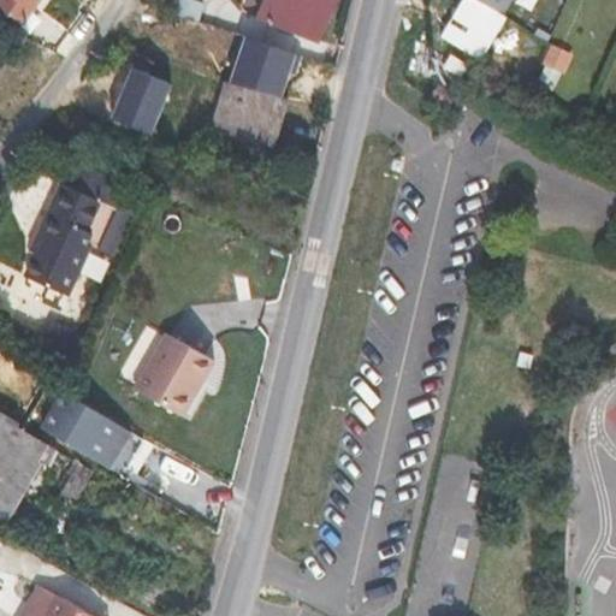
[(0,0),(0,7),(22,24),(30,11),(15,0),(0,0)]
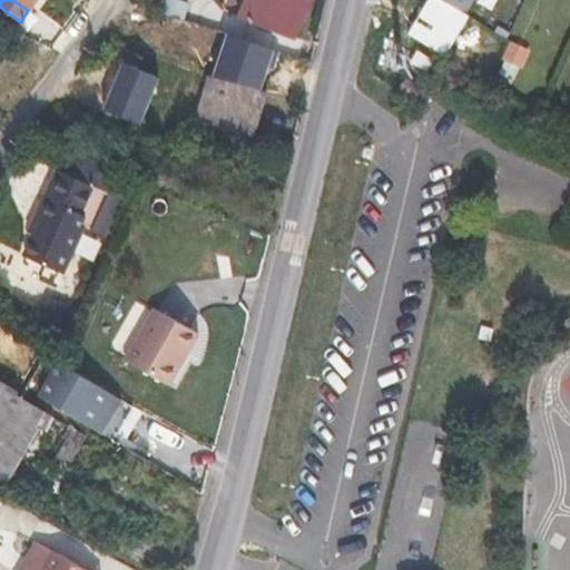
[(13,0),(28,10),(36,0),(13,0)]
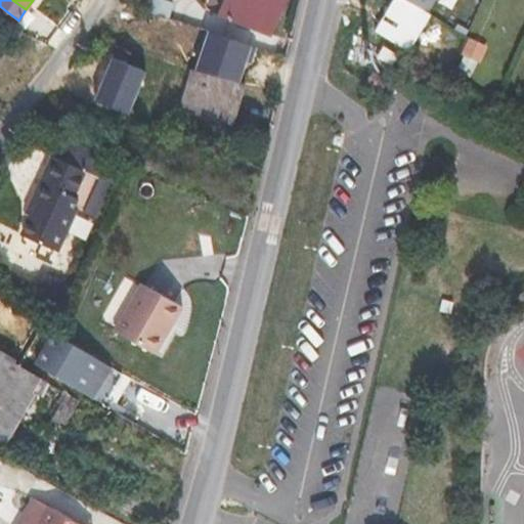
[(146,0),(142,5),(140,8),(170,17),(175,2),(168,0),(146,0)]
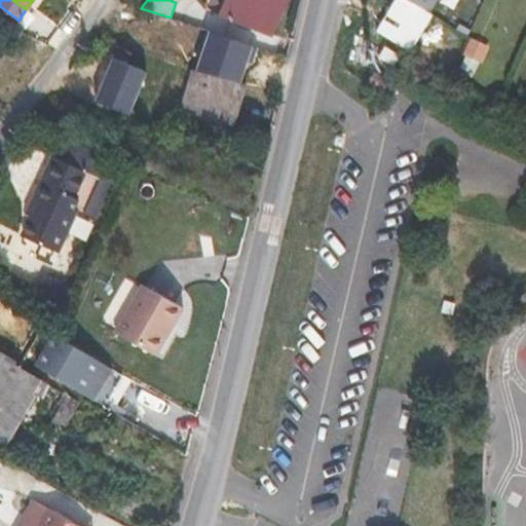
[(288,0),(226,0),(220,14),(272,35),(288,0)]
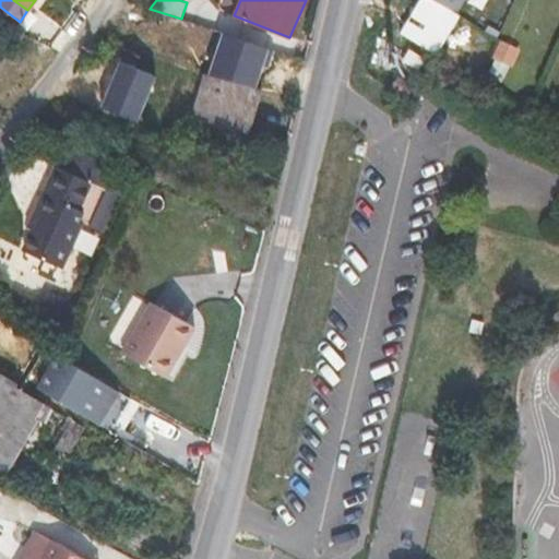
[(435,0),(459,14),(467,0),(435,0)]
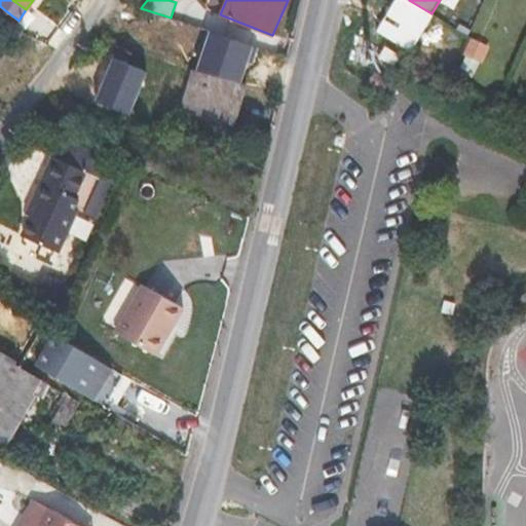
[(474,38),(467,51),(483,59),(489,45),(474,38)]
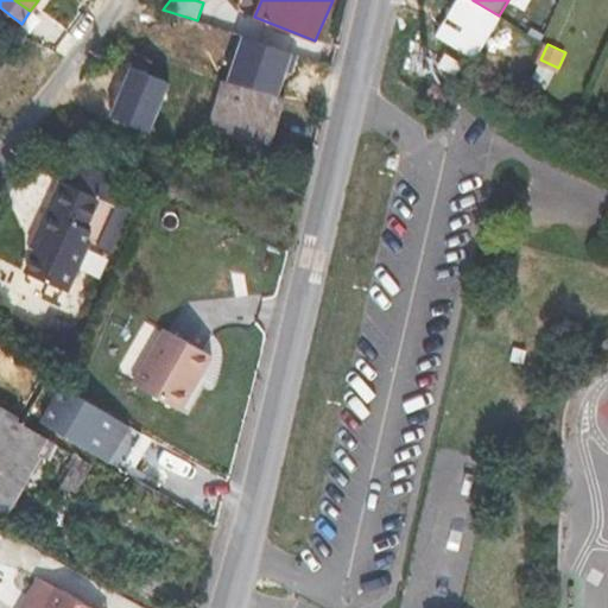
[(437,65),(456,77),(462,67),(443,55),(437,65)]
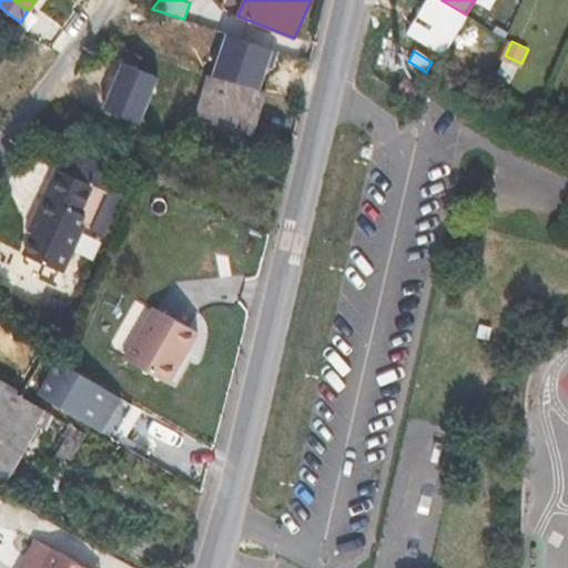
[(267,92),(209,75),(196,118),(217,123),(221,113),(259,123),(267,92)]
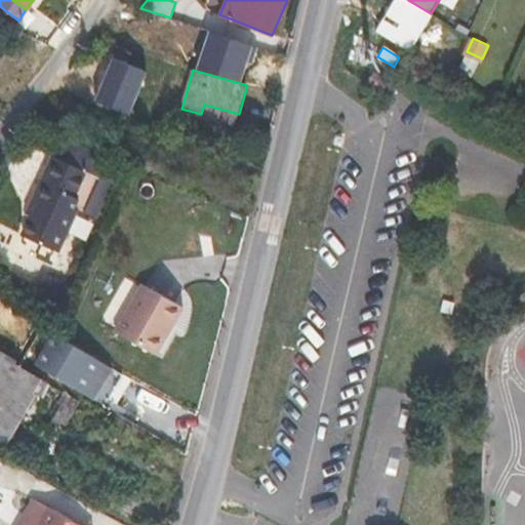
[(239,114),(204,105),(201,114),(236,124),(239,114)]
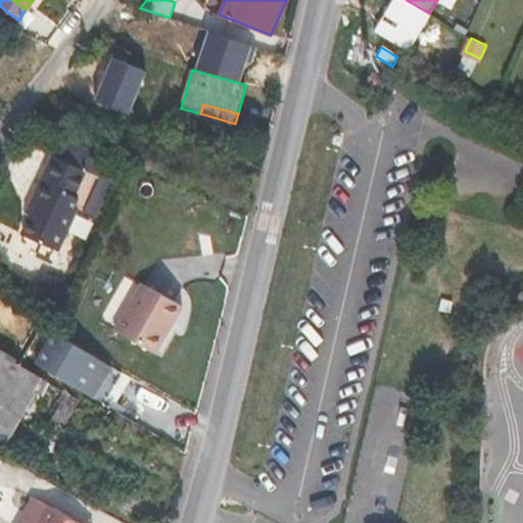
[(69,139),(61,156),(119,184),(128,164),(69,139)]
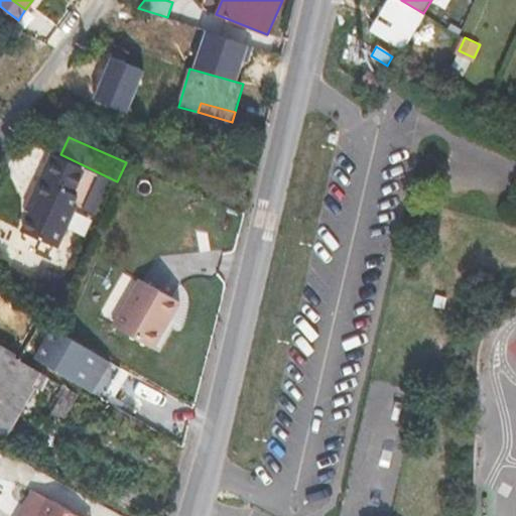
[(58,153),(47,177),(41,175),(28,203),(35,206),(24,229),(55,244),(65,225),(68,226),(76,209),(73,208),(75,201),(101,214),(117,181),(60,154),(58,153)]
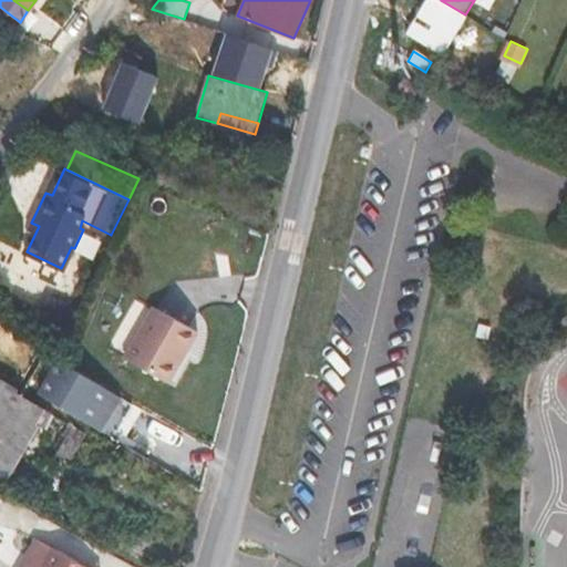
[(65,317),(71,306),(51,297),(45,308),(65,317)]
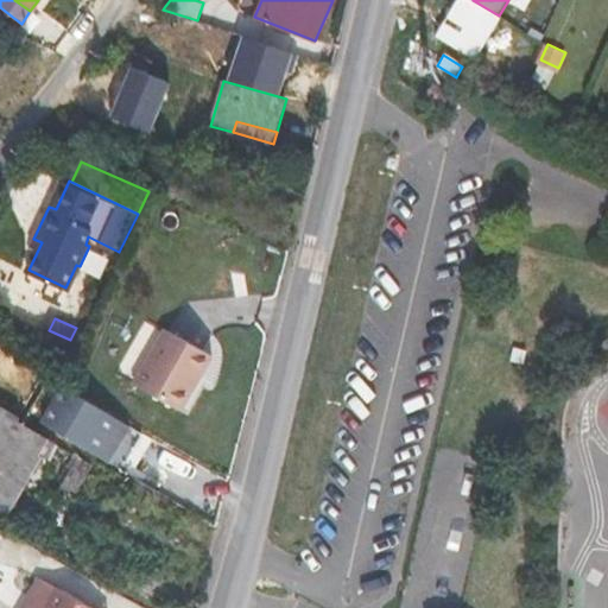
[(214,354),(165,327),(134,382),(182,410),(214,354)]
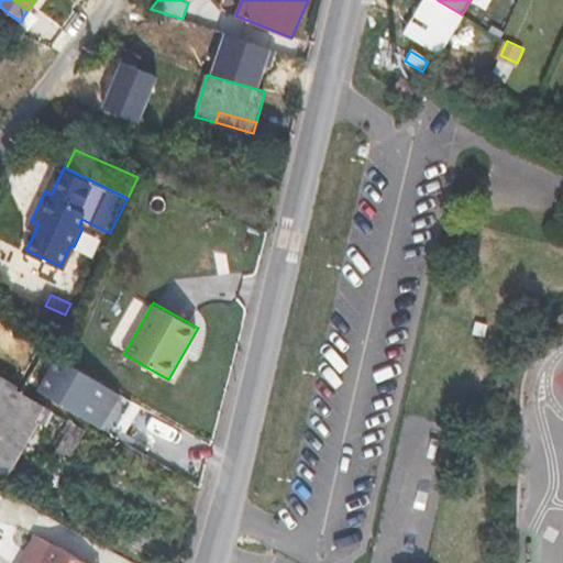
[(3,352),(0,356),(0,367),(13,377),(22,365),(3,352)]
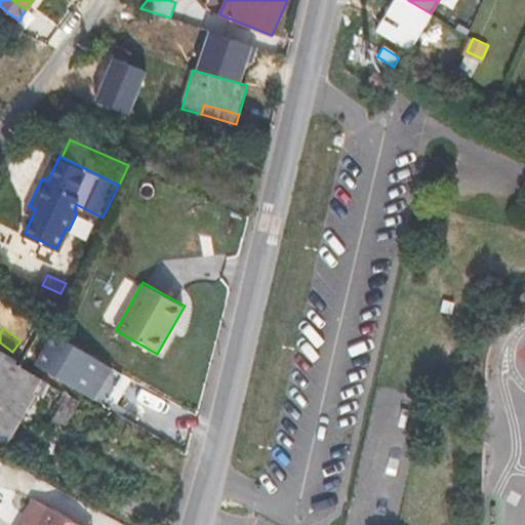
[(95,356),(56,332),(37,363),(77,388),(94,358),(95,356)]
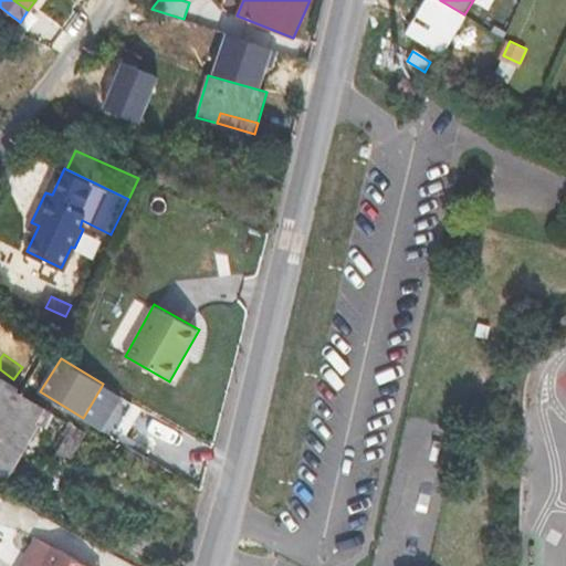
[(22,367),(13,379),(28,388),(38,376),(23,365),(22,367)]
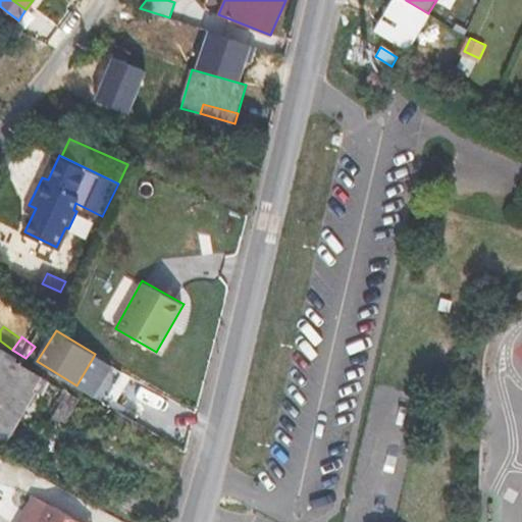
[(18,358),(0,347),(0,440),(2,442),(42,376),(15,361),(18,358)]
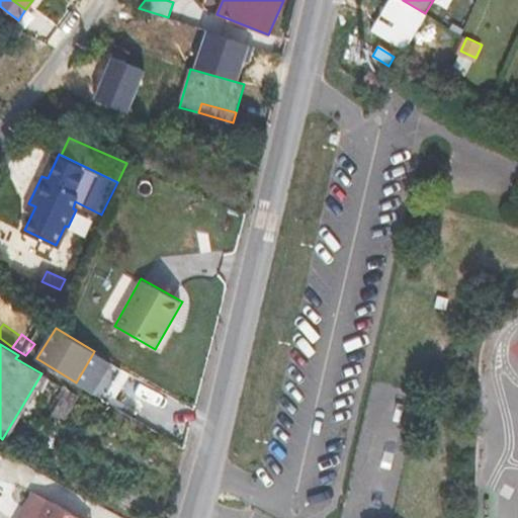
[(93,353),(76,382),(85,387),(101,358),(93,353)]
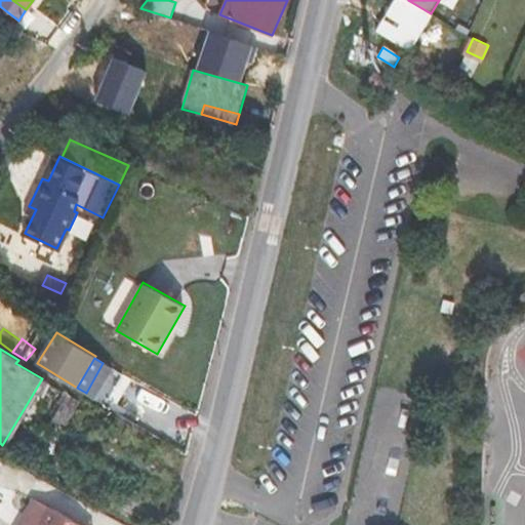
[(76,524),(32,499),(16,524),(76,524)]
